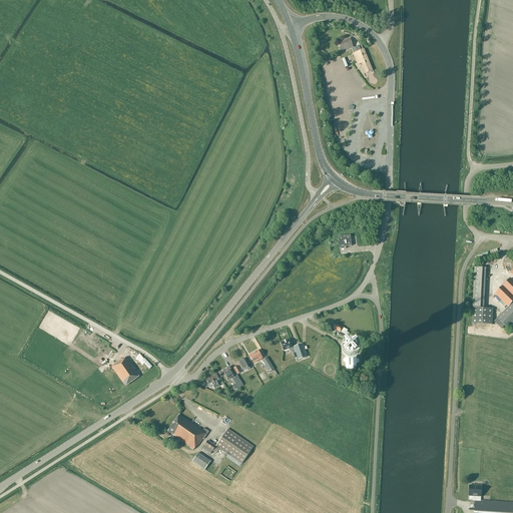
[(353,51),(354,50),(353,48),(354,48),(350,39),(339,43),(342,51),(347,49),(347,50),(352,48),(353,51)]
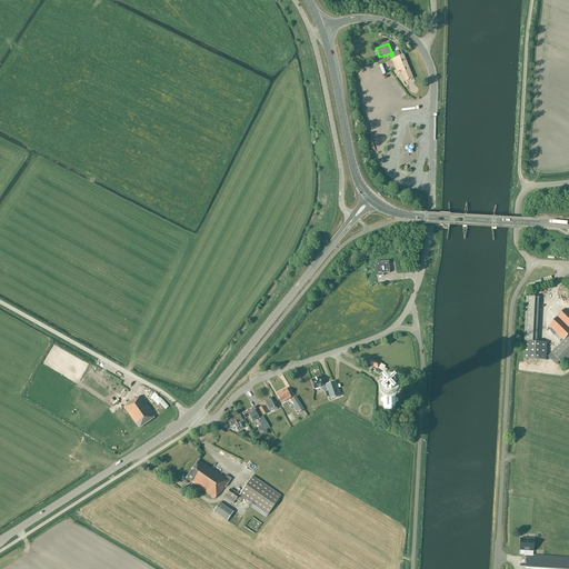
[(401,70),(406,81),(412,79),(403,55),(401,56),(400,53),(397,55),(396,51),(392,53),(391,53),(392,56),(391,57),(392,59),(397,72),(401,70)]
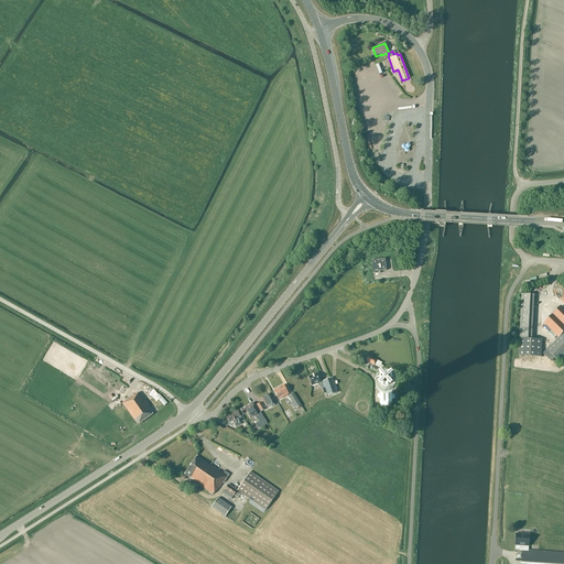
[(405,145),(403,144),(401,147),(402,149),(404,150),(405,152),(408,153),(409,151),(409,149),(411,147),(410,144),(408,143),(405,145)]
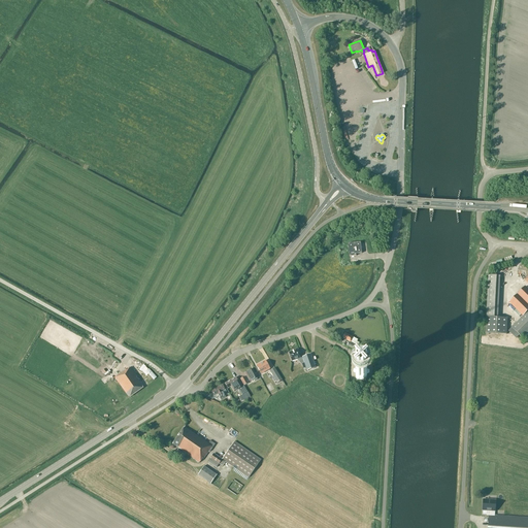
[(348,243),(350,257),(356,256),(356,254),(362,254),(360,242),(348,243)]
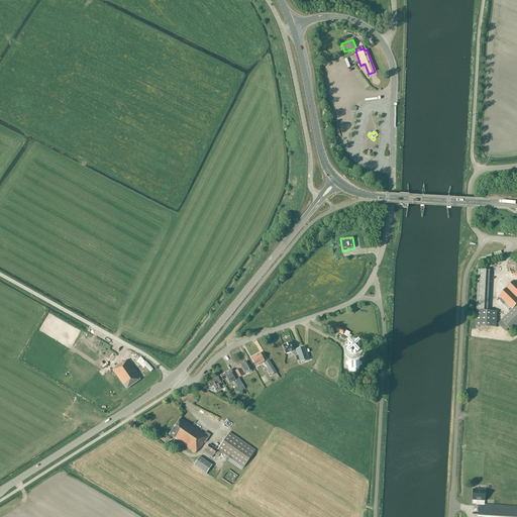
[(486,311),(486,293),(488,270),(478,270),(476,325),(485,325),(498,326),(498,312),(486,311)]
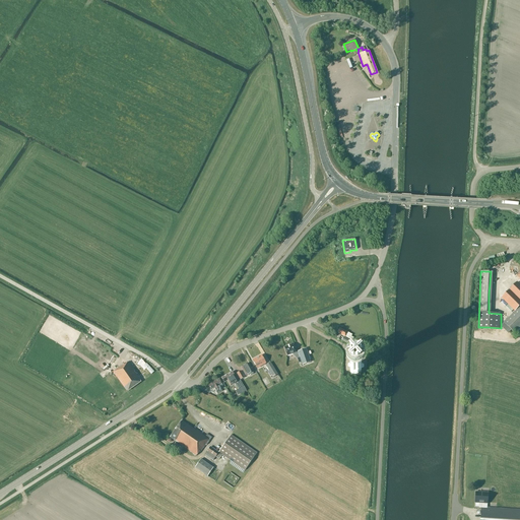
[(510,288),(519,299),(519,284),(517,281),(510,288)]
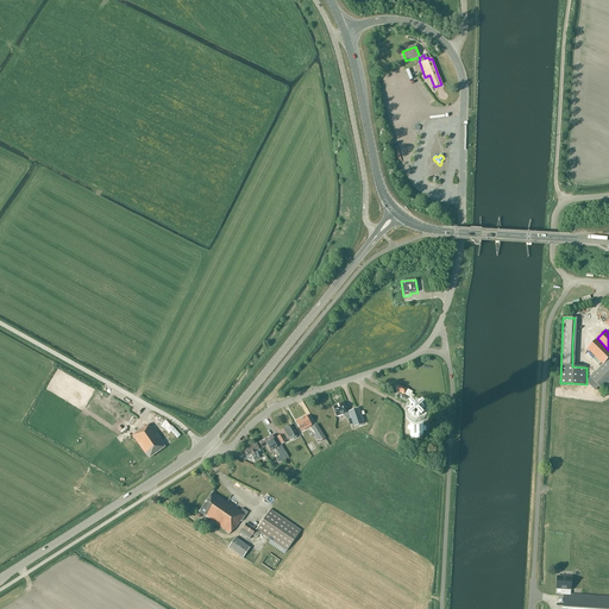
[(608,357),(608,350),(597,338),(586,349),(602,364),(608,357)]
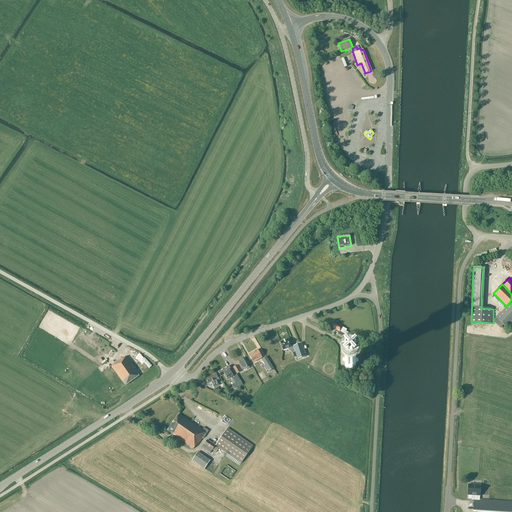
[(511,323),(511,301),(496,318),(506,329),(511,323)]
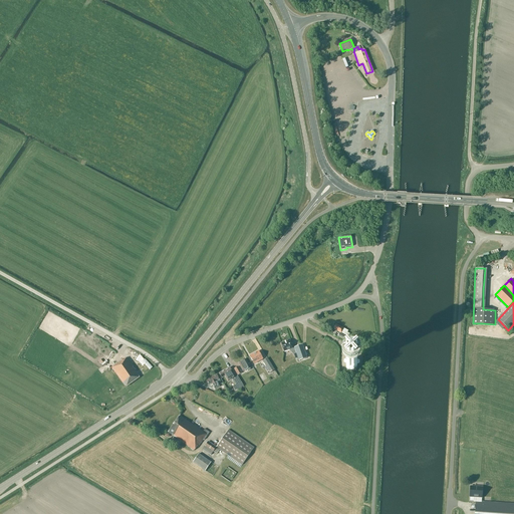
[(336,324),(333,328),(345,335),(347,330),(336,324)]
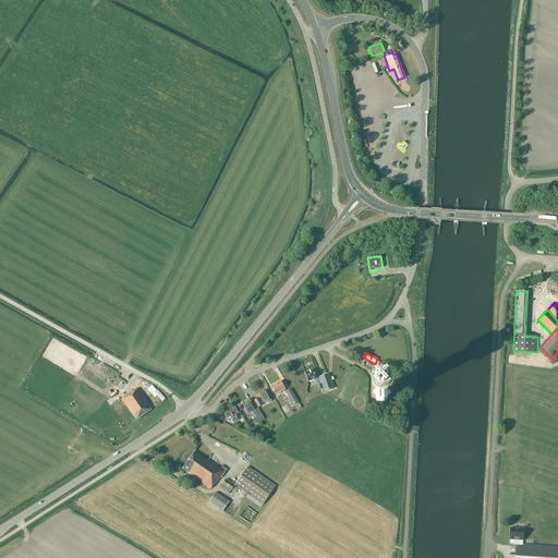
[(318,378),(315,370),(305,373),(308,381),(318,378)]
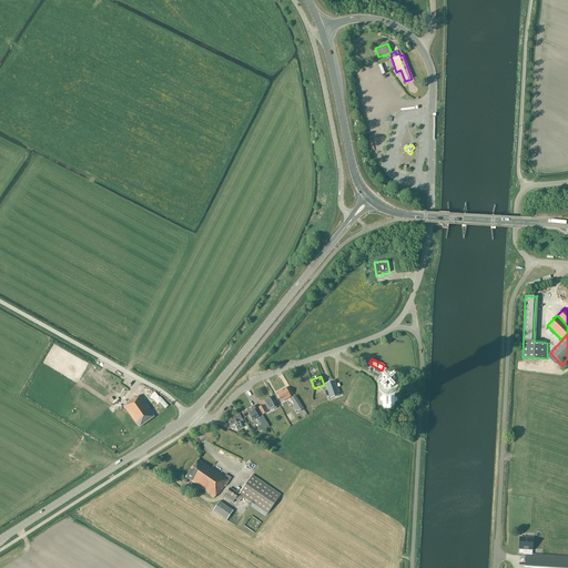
[(129,391),(113,381),(108,389),(121,399),(123,396),(124,397),(129,391)]
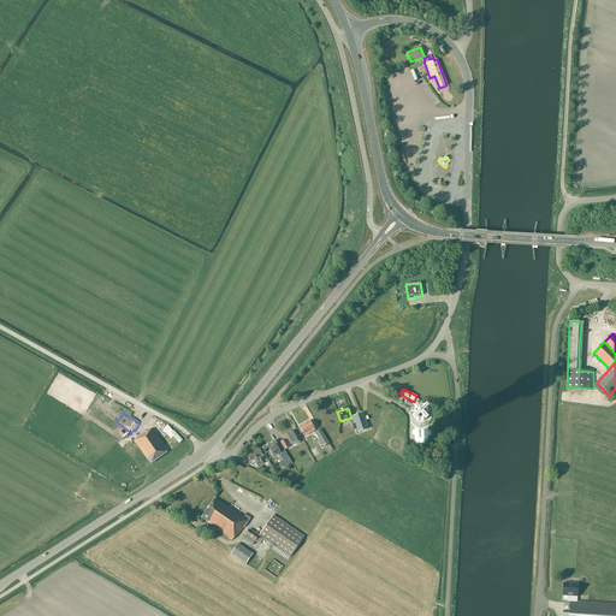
[(365,426),(361,414),(351,418),(353,419),(348,421),(348,422),(351,425),(354,424),(356,430),(365,426)]
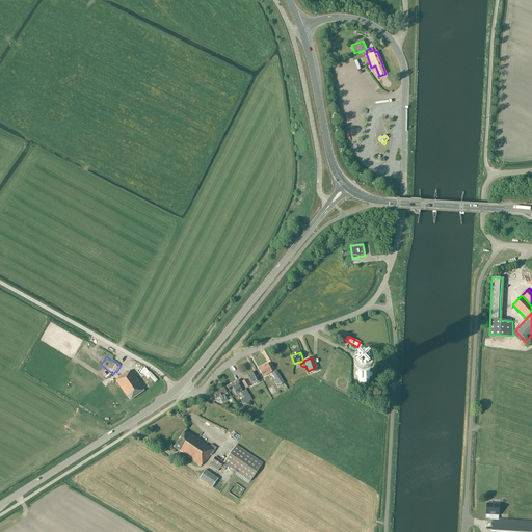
[(238,376),(242,374),(234,364),(231,367),(238,376)]
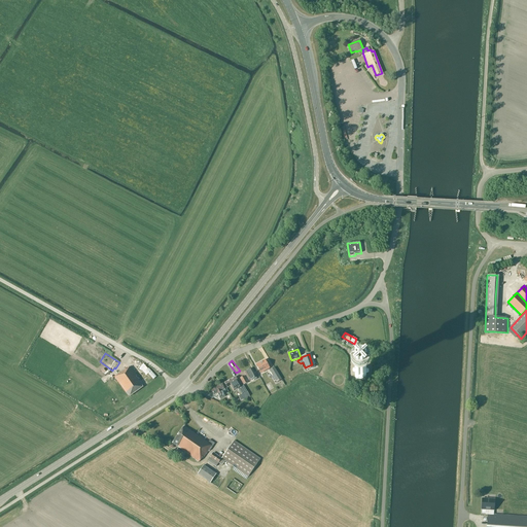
[(256,365),(260,373),(270,369),(265,360),(256,365)]
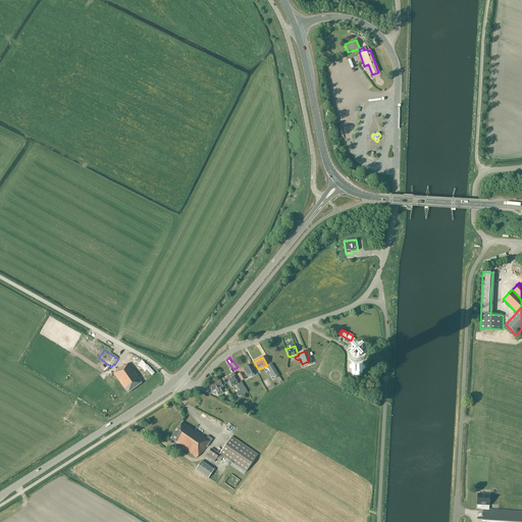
[(125,365),(113,373),(127,393),(142,383),(141,382),(142,381),(140,378),(139,379),(137,376),(138,375),(129,363),(125,365)]
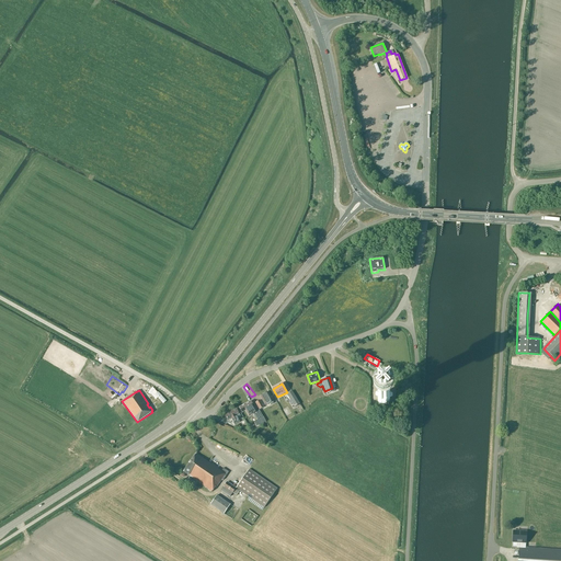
[(298,400),(292,391),(287,395),(293,403),(298,400)]
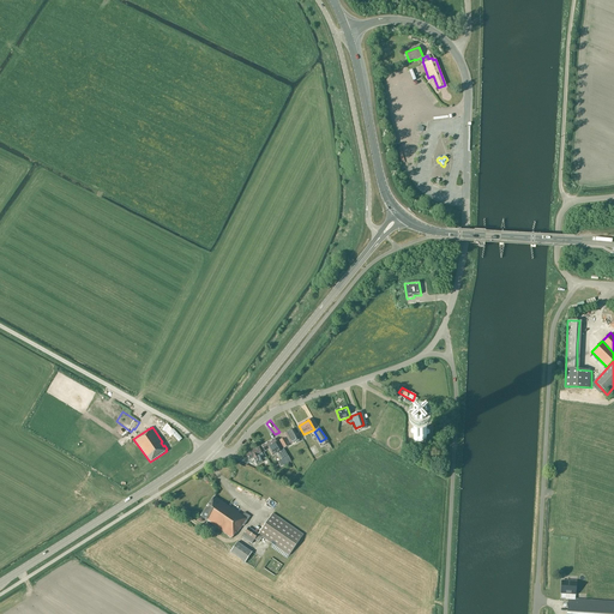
[(300,441),(293,429),(284,433),(290,444),(295,441),(296,443),(300,441)]
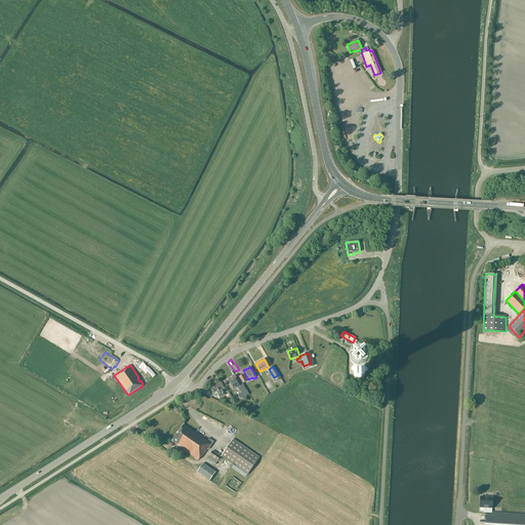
[(354,372),(353,374),(354,376),(355,377),(356,379),(358,379),(360,379),(362,379),(364,377),(365,376),(365,374),(365,372),(364,370),(362,369),(360,368),(358,368),(356,369),(355,370),(354,372)]
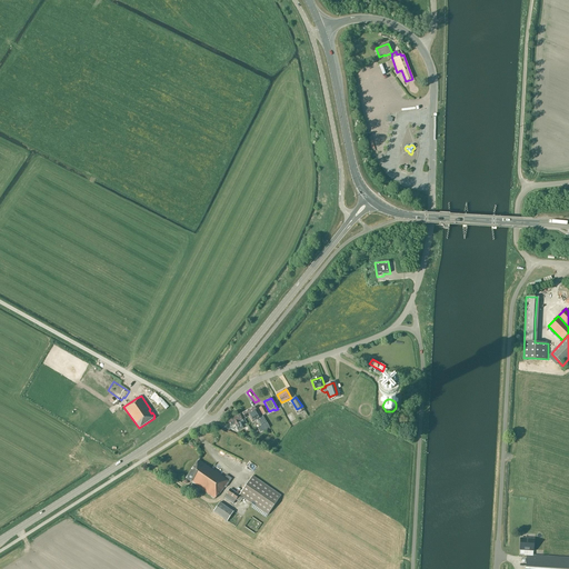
[(268,413),(263,406),(259,408),(263,416),(268,413)]
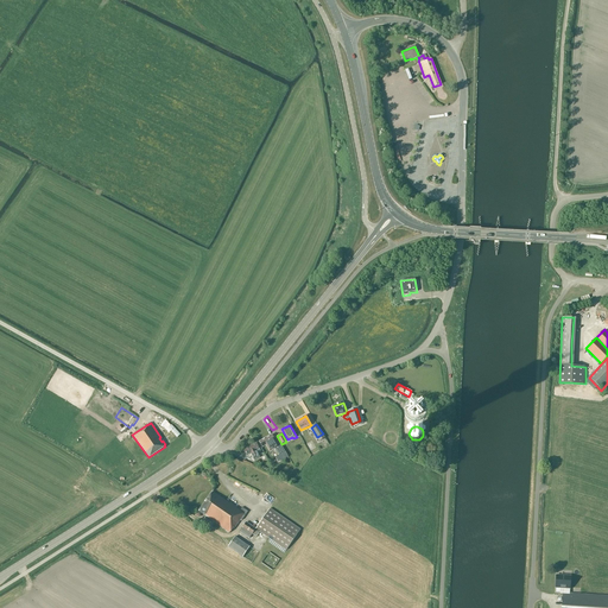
[(274,441),(272,435),(259,442),(263,448),(266,445),(270,453),(274,449),(278,455),(285,451),(280,444),(278,445),(274,441)]
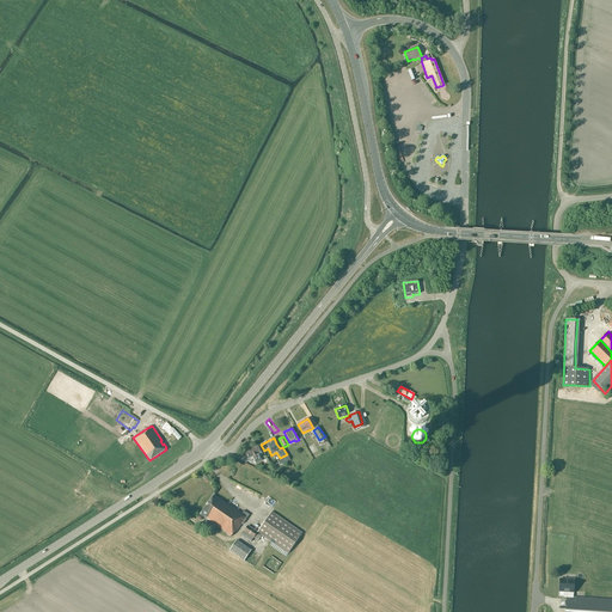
[(262,454),(262,453),(258,447),(245,453),(246,456),(242,458),(244,463),(246,463),(249,461),(251,463),(254,461),(256,464),(262,460),(259,456),(262,454)]
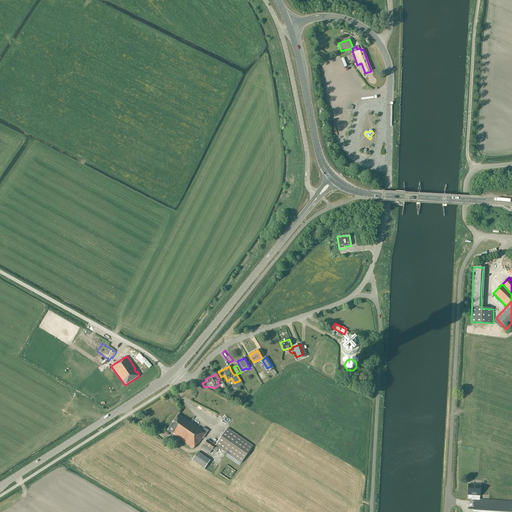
[(84,395),(80,398),(86,406),(90,404),(84,395)]
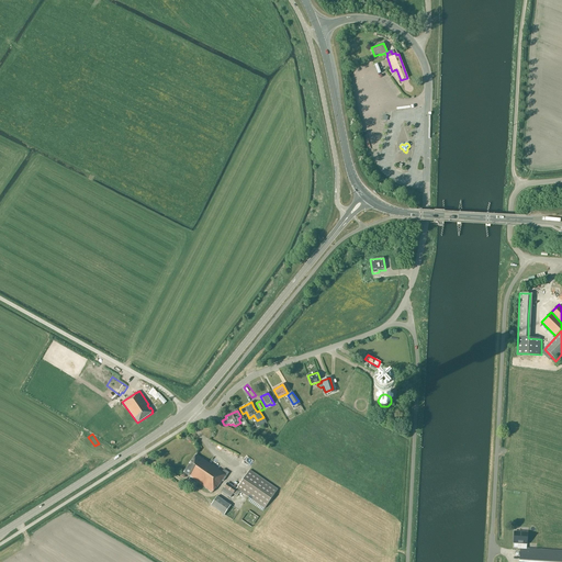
[(79,447),(89,459),(98,451),(89,439),(79,447)]
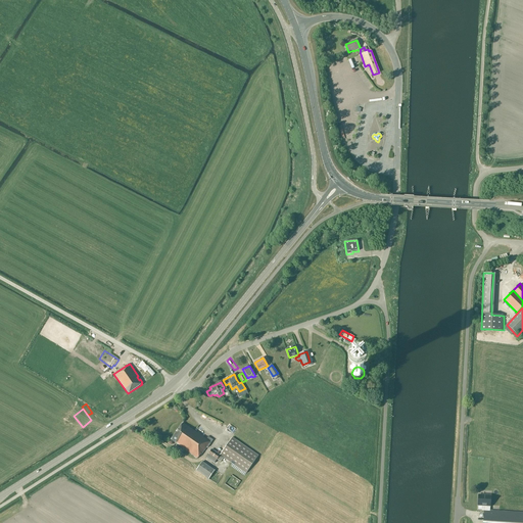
[(249,432),(252,428),(257,433),(258,431),(244,420),(241,423),(245,426),(244,427),(249,432)]
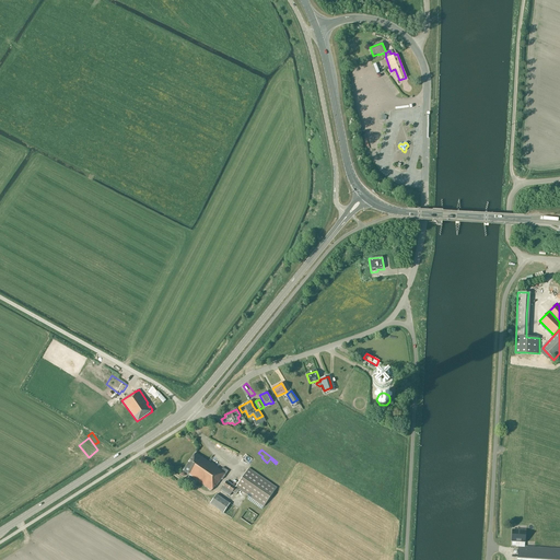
[(188,474),(194,477),(206,461),(196,453),(183,470),(187,474),(188,474)]
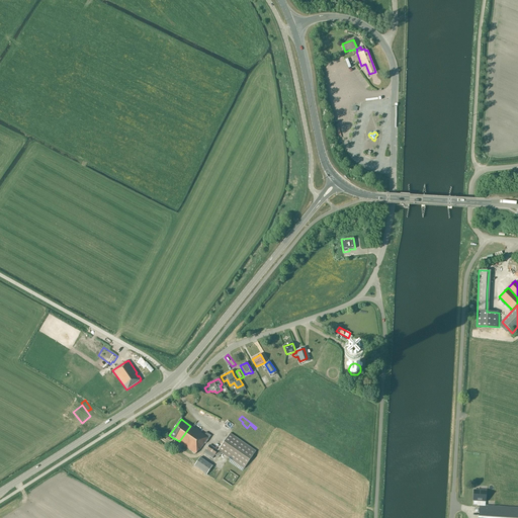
[(205,436),(190,426),(179,441),(178,442),(195,454),(198,450),(199,450),(205,442),(206,443),(211,436),(207,433),(205,436)]
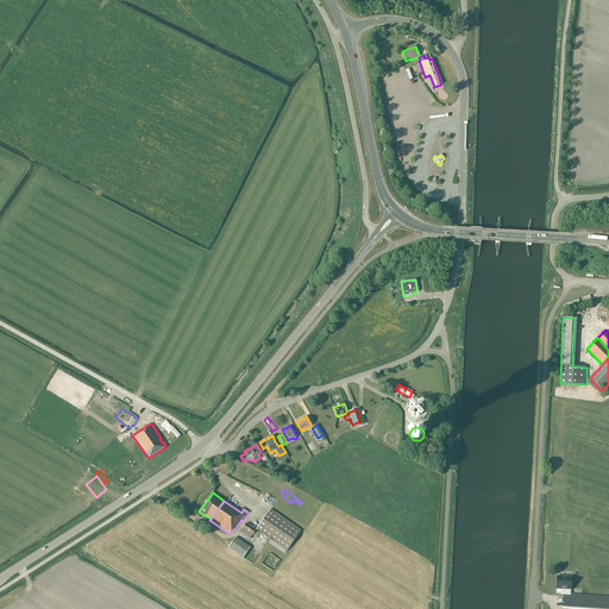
[(270,509),(256,531),(261,534),(287,551),(301,531),(270,509)]
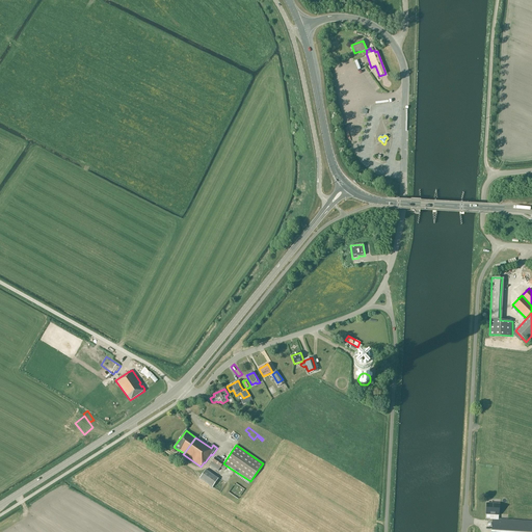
[(224,471),(228,467),(223,463),(215,457),(210,466),(218,472),(220,468),(224,471)]
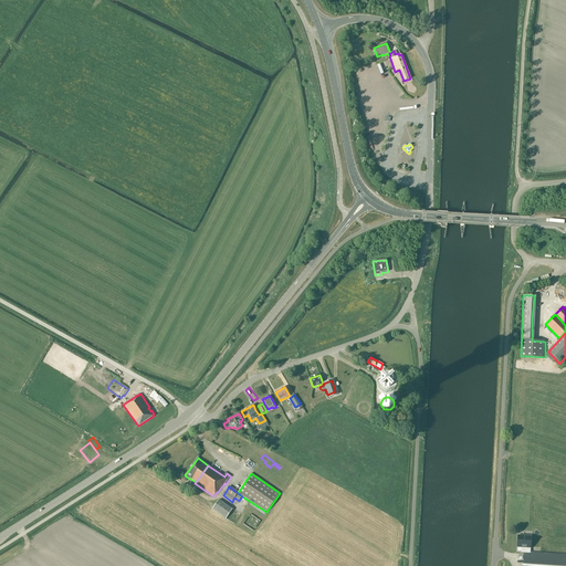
[(219,500),(212,509),(227,519),(232,510),(219,500)]
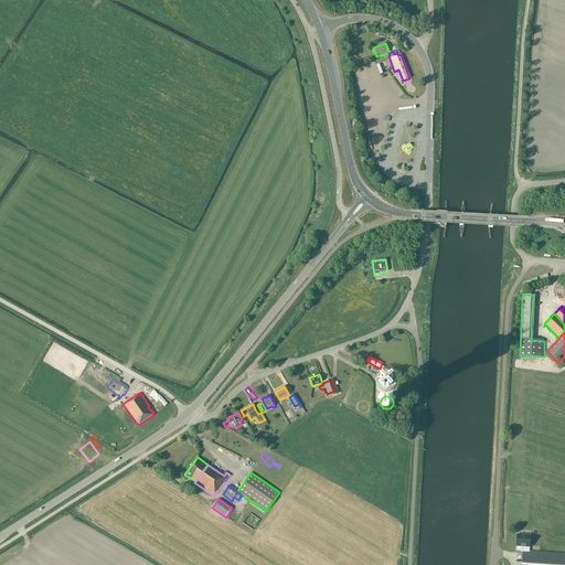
[(227,516),(233,521),(237,514),(232,511),(227,516)]
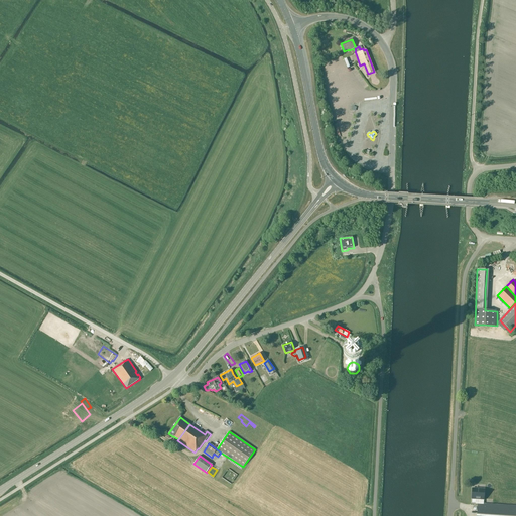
[(482,504),(483,504),(484,500),(485,489),(476,488),(475,503),(478,504),(478,503),(482,504)]
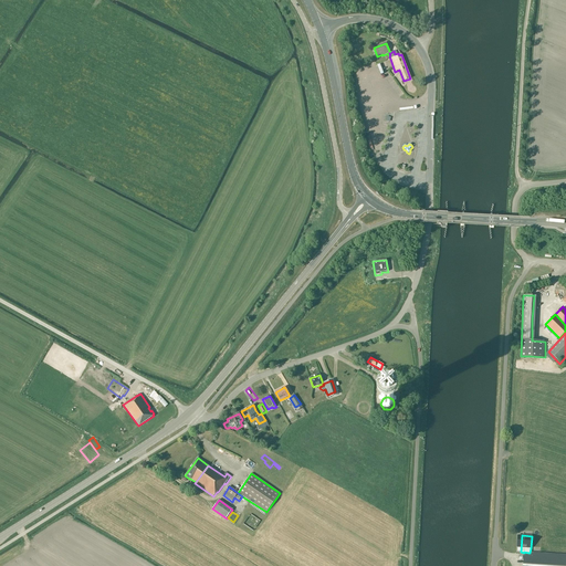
[(528,553),(524,552),(524,553),(523,565),(565,565),(565,554),(530,553),(528,553)]
